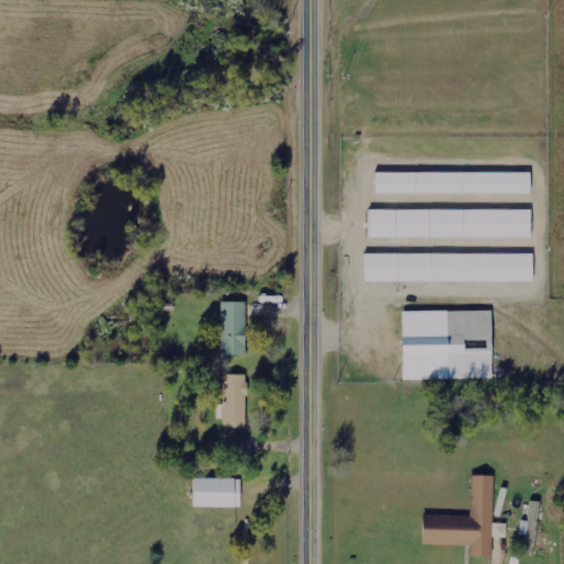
[(376,193),(530,194),(530,173),(376,172),(376,193)]
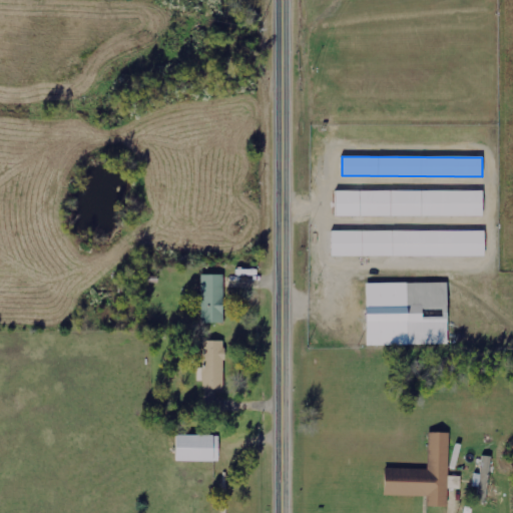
[(483,190),(336,191),(336,216),(483,215),(483,190)]
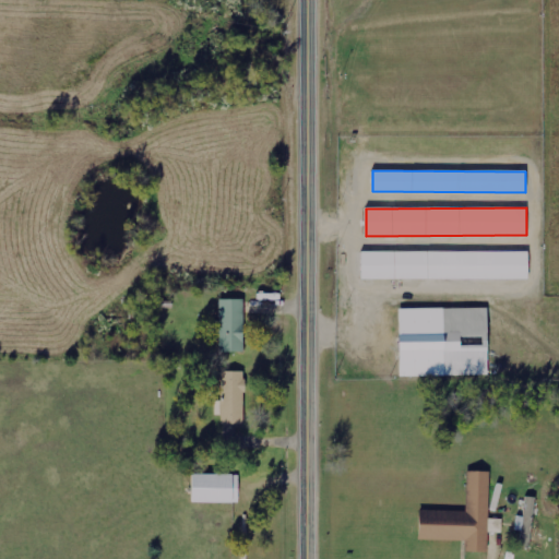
[(528,252),(361,251),(361,278),(528,280),(528,252)]
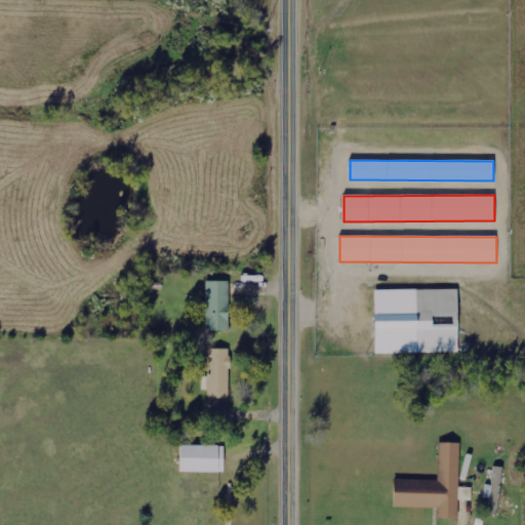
[(207,281),(206,329),(229,330),(230,281),(207,281)]
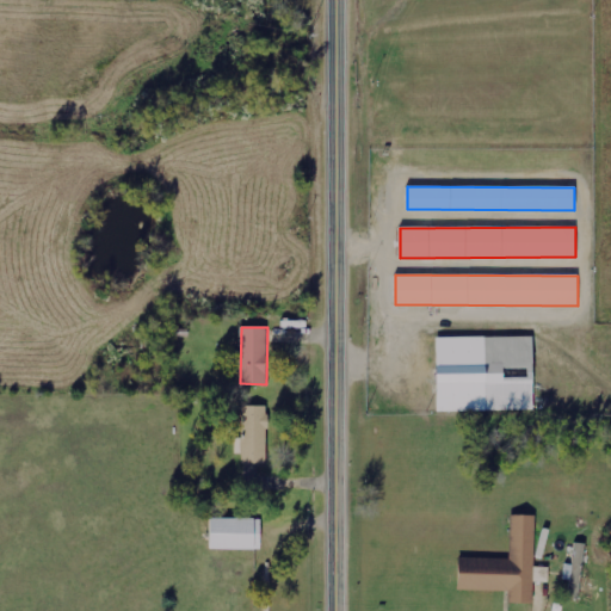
[(437,412),(534,409),(532,335),(436,338),(437,412)]
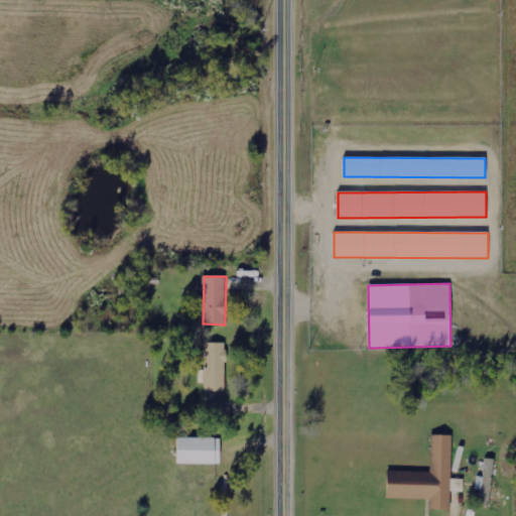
[(226,392),(225,342),(205,343),(205,370),(199,370),(199,383),(205,383),(205,392),(226,392)]
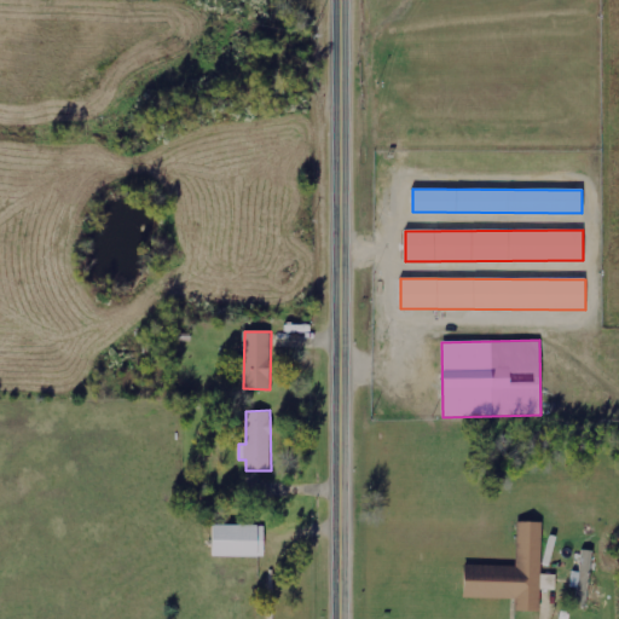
[(543,522),(518,521),(516,567),(463,565),(463,597),(516,599),(515,611),(539,612),(541,590),(556,590),(556,576),(542,574),(543,522)]
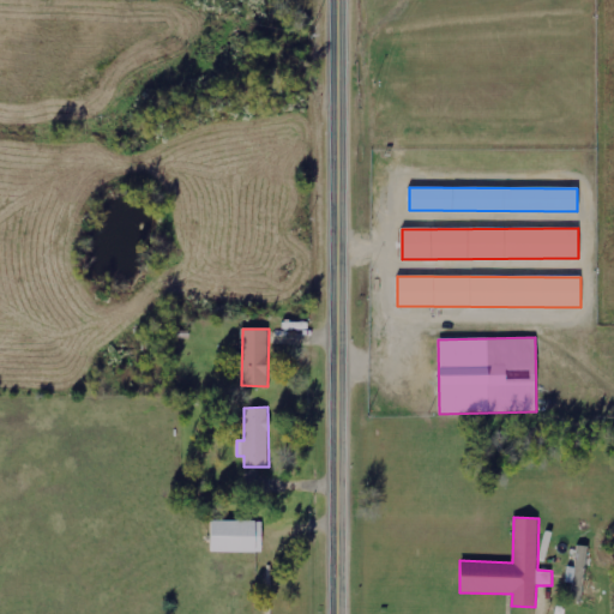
[(262,552),(263,522),(211,521),(210,552),(262,552)]
